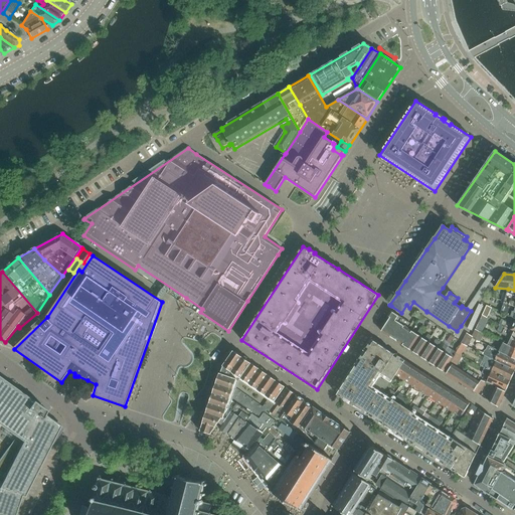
[(489,276),(467,309),(471,311),(461,326),(472,331),(496,281),(489,276)]
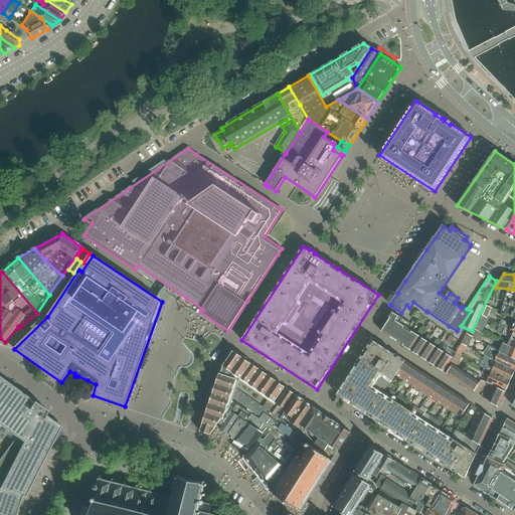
[(504,303),(514,307),(514,296),(507,293),(504,303)]
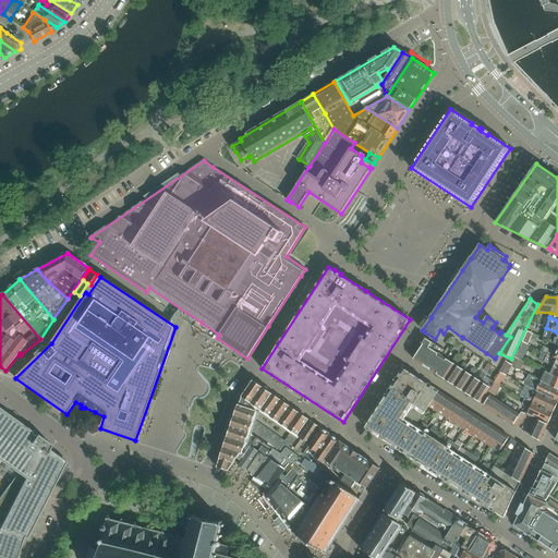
[(557,344),(557,332),(546,328),(543,338),(557,344)]
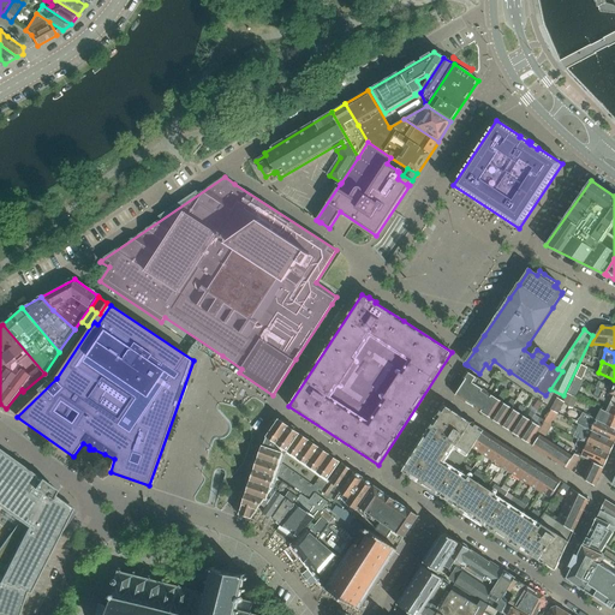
[(491,387),(467,371),(464,377),(466,380),(455,395),(482,412),(491,396),(488,394),(491,387)]
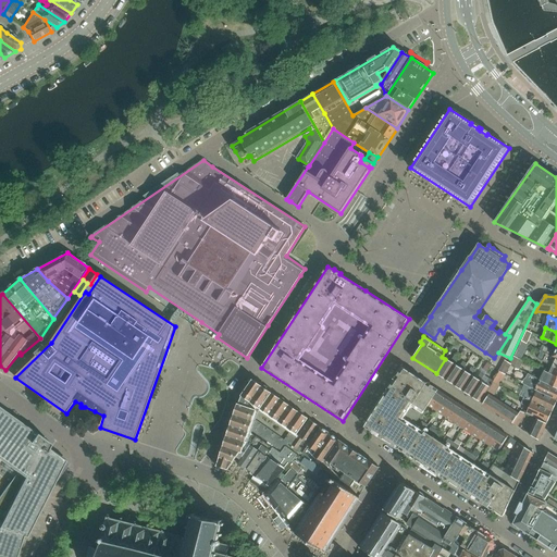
[(556,346),(555,350),(544,345),(541,350),(546,354),(556,358),(556,346)]
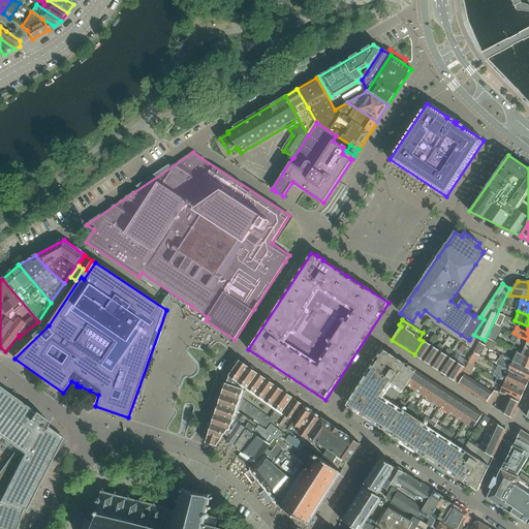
[(528,340),(519,336),(517,340),(526,345),(522,354),(528,358),(528,340)]
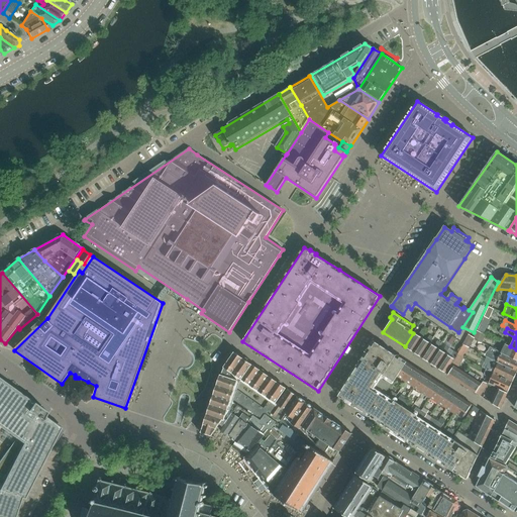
[(405,346),(413,352),(421,338),(413,333),(405,346)]
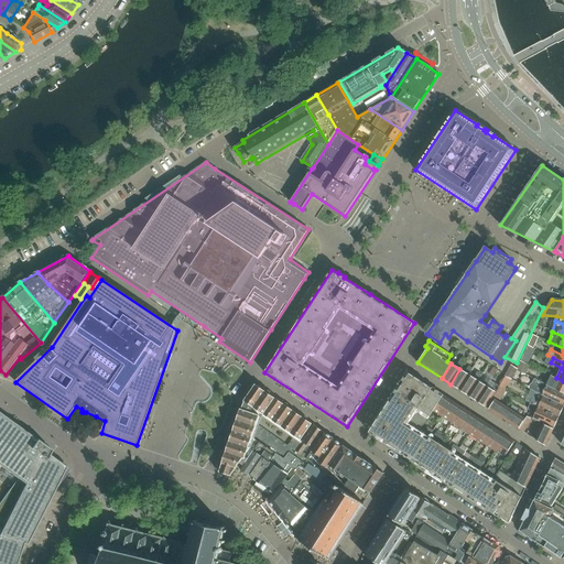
[(451,384),(459,390),(468,375),(459,369),(451,384)]
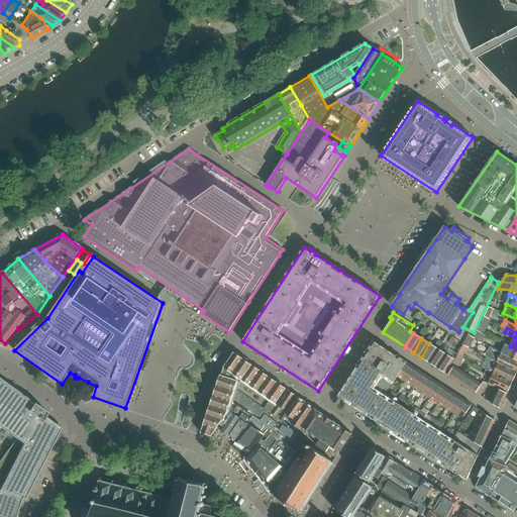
[(338,396),(467,480),(478,455),(379,391),(400,358),(374,341),(338,396)]
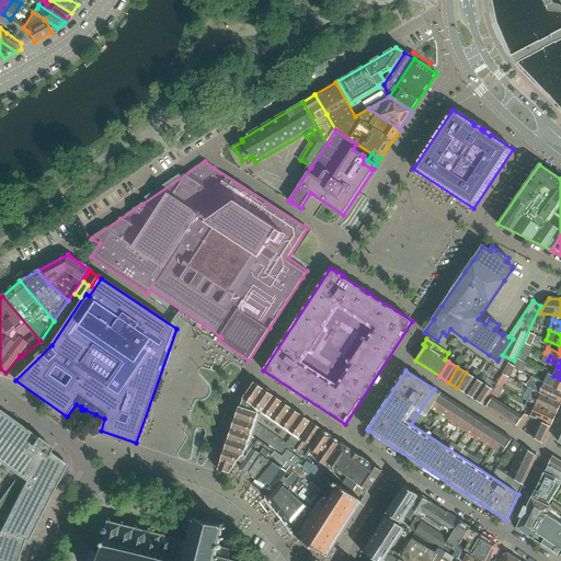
[(560,379),(553,376),(546,371),(541,381),(560,391),(560,379)]
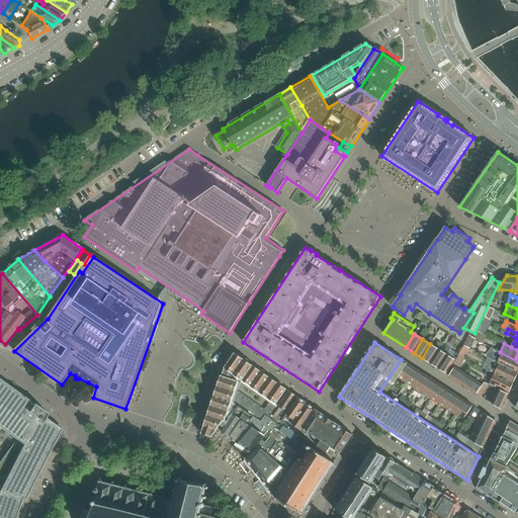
[(422,358),(430,363),(438,350),(430,344),(422,358)]
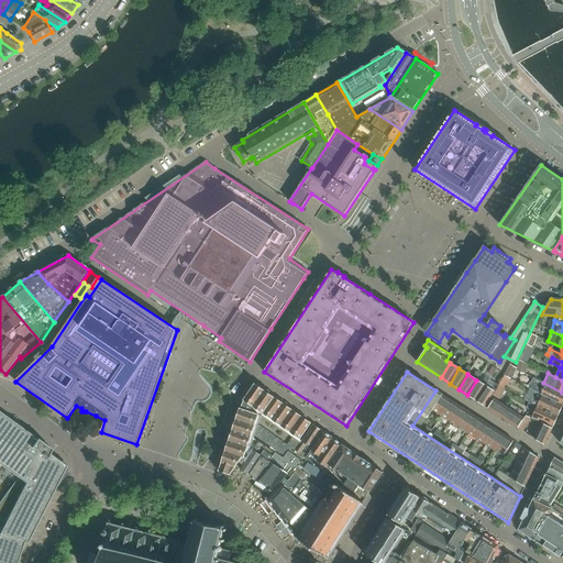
[(562,393),(543,383),(533,377),(532,382),(530,384),(529,387),(530,388),(562,406),(562,405),(562,393)]
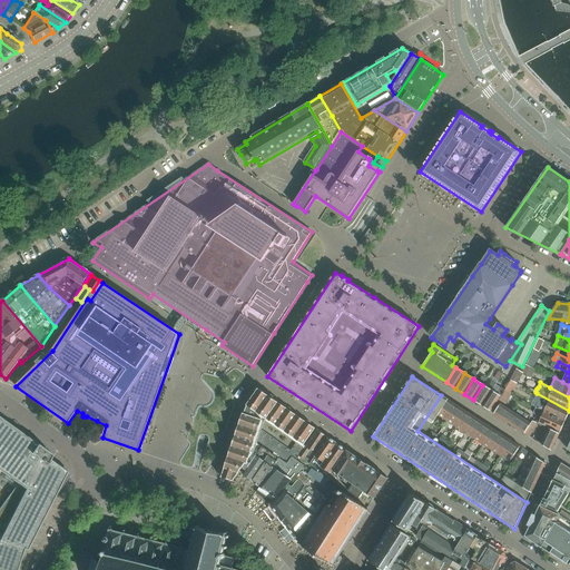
[(473,400),(482,405),(491,391),(482,385),(473,400)]
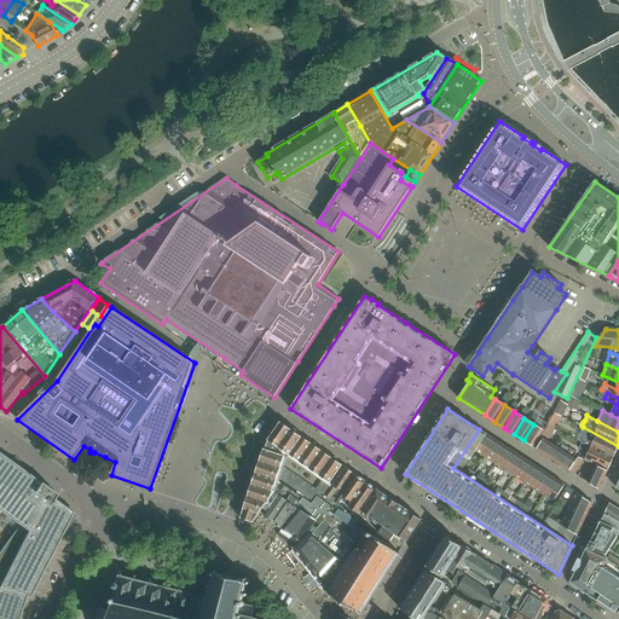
[(333,458),(281,422),(268,440),(319,476),(333,458)]
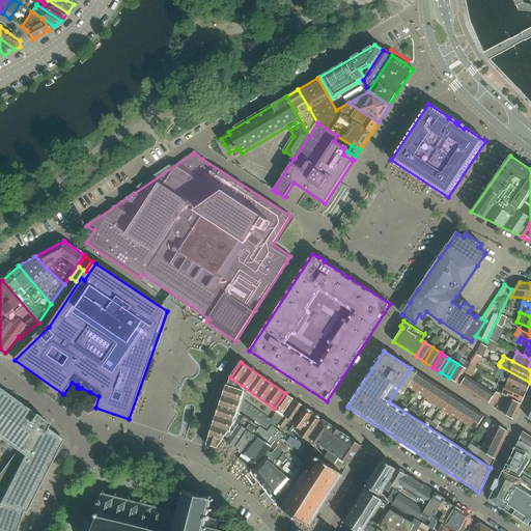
[(457,364),(449,378),(457,384),(467,369),(457,364)]
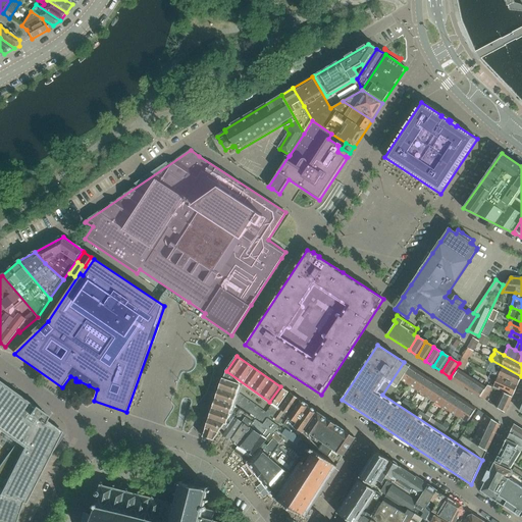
[(521,376),(491,360),(488,365),(488,366),(487,370),(490,372),(518,385),(521,376)]
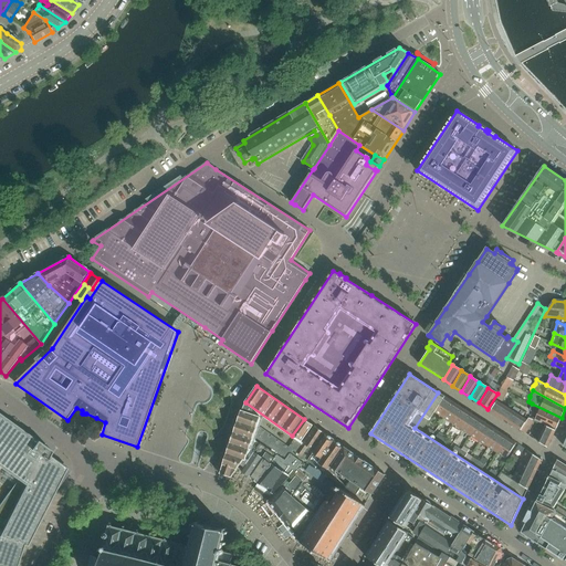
[(435,412),(444,418),(454,402),(444,397),(435,412)]
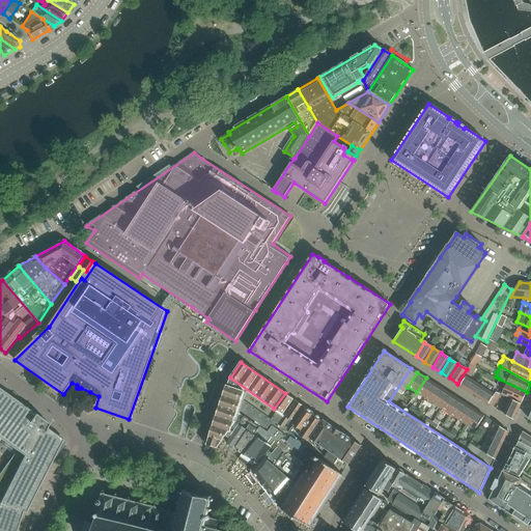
[(480,385),(466,376),(460,385),(474,394),(480,385)]
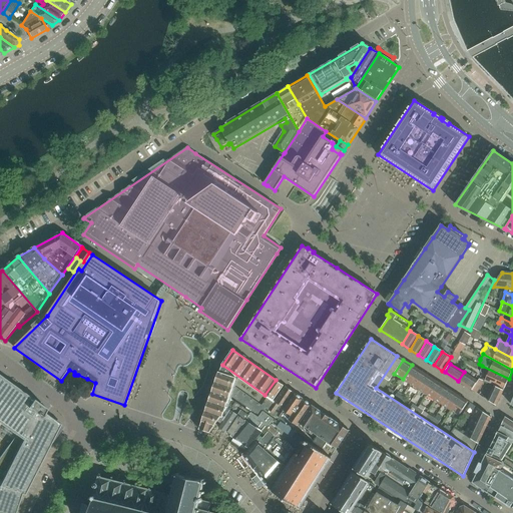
[(412,365),(403,379),(411,385),(420,371),(412,365)]
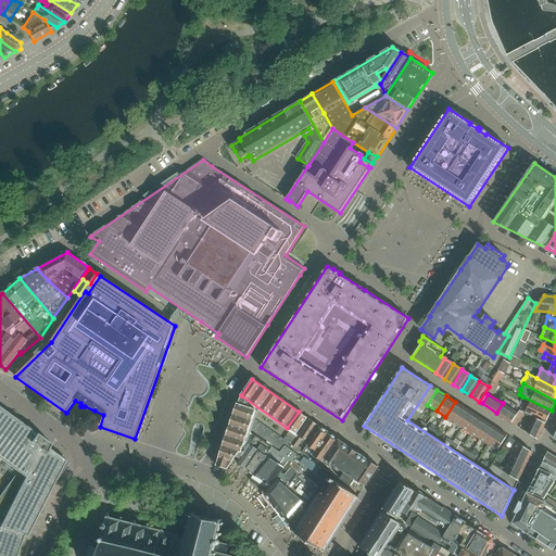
[(552,411),(522,396),(521,403),(528,406),(525,412),(546,421),(552,411)]
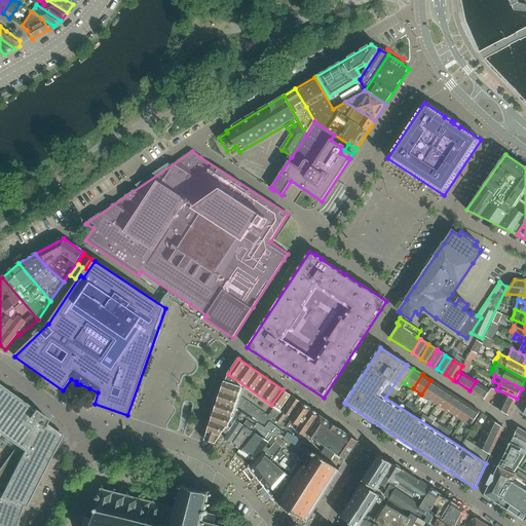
[(439,385),(430,380),(421,395),(429,400),(439,385)]
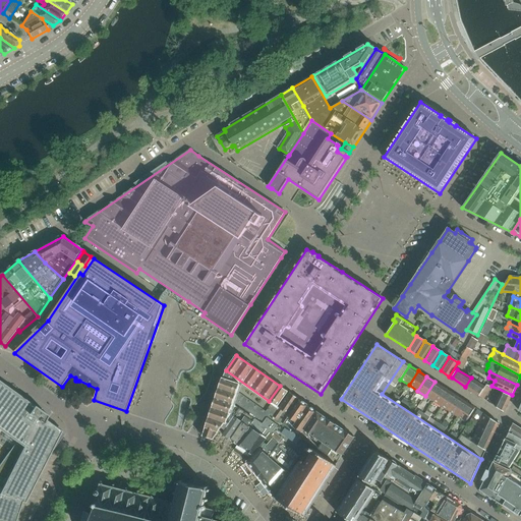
[(240,384),(222,378),(203,437),(213,440),(222,427),(225,430),(235,415),(230,414),(240,384)]
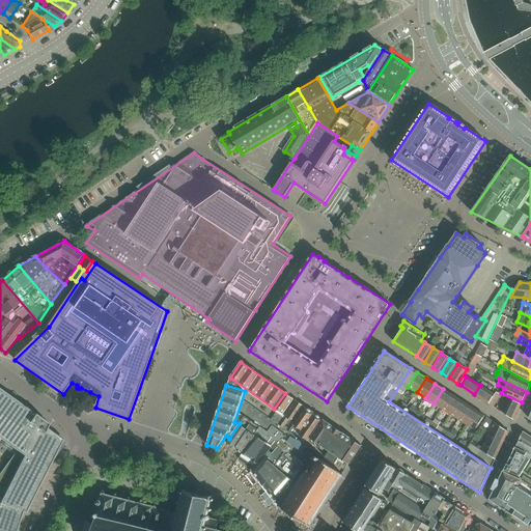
[(486,402),(493,393),(480,385),(474,394),(486,402)]
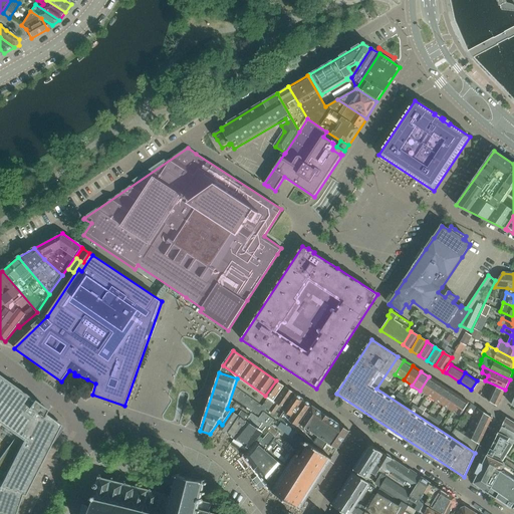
[(0,475),(4,478),(0,486),(0,513),(15,513),(22,495),(25,496),(61,426),(45,415),(47,411),(34,401),(13,387),(0,376),(0,425),(16,437),(0,458),(0,475)]
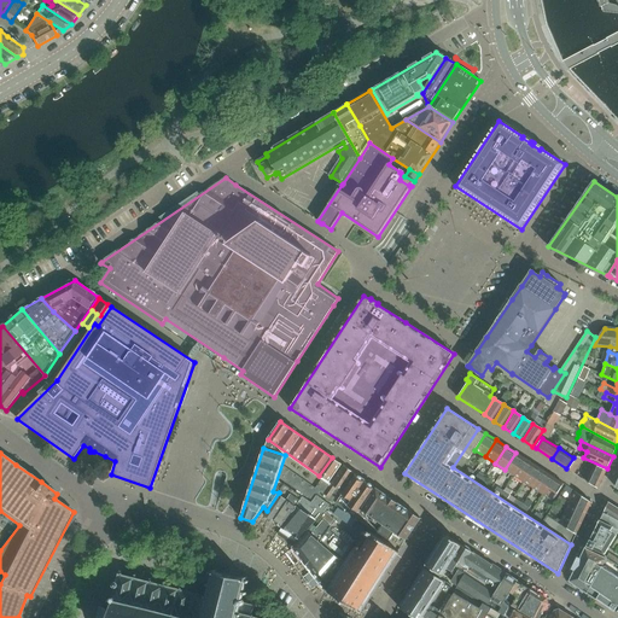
[(516,453),(505,470),(514,476),(525,459),(516,453)]
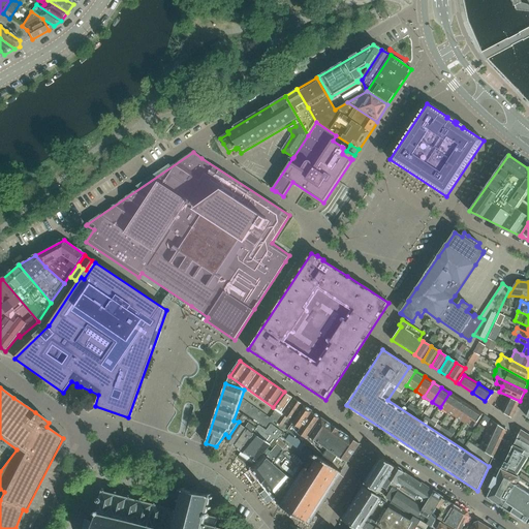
[(485,401),(492,405),(499,393),(495,390),(493,393),(491,392),(485,401)]
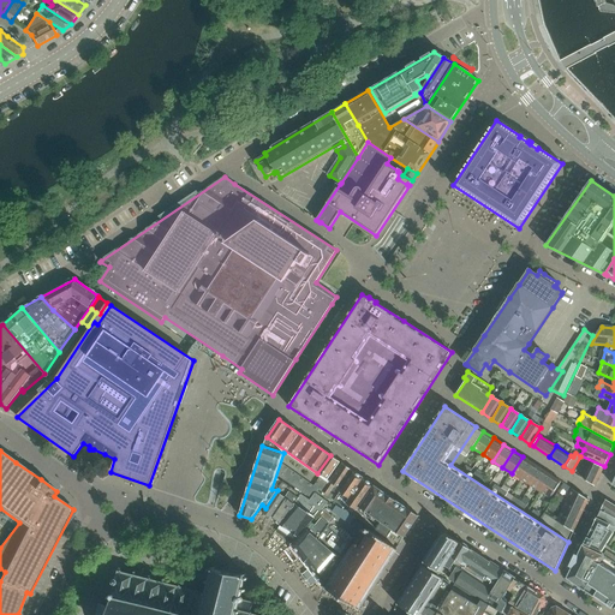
[(512,473),(521,479),(532,463),(523,457),(512,473)]
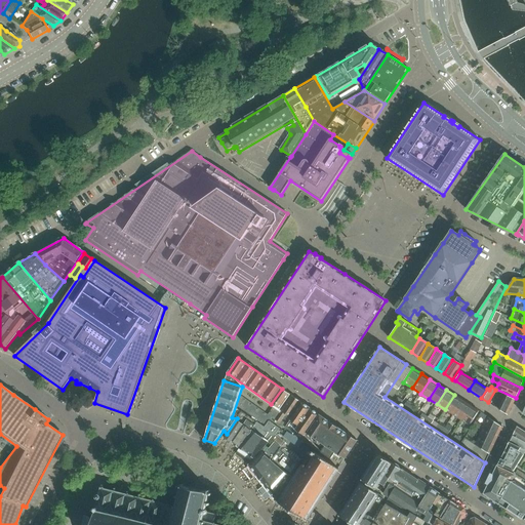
[(290,395),(285,391),(272,410),(271,410),(268,415),(275,420),(282,411),(280,410),(290,395)]
